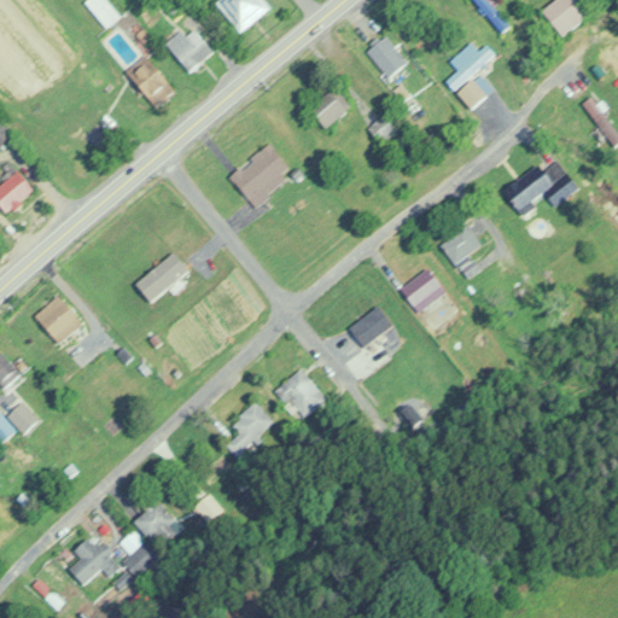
[(87,0),(86,3),(108,27),(121,16),(106,0),(87,0)]
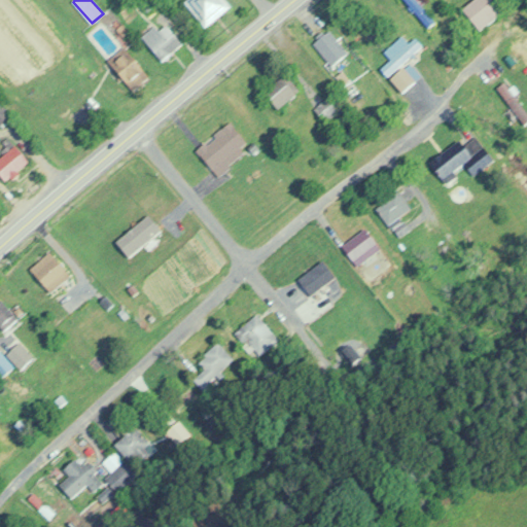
[(206,28),(232,6),(225,0),(186,0),(184,2),(206,28)]
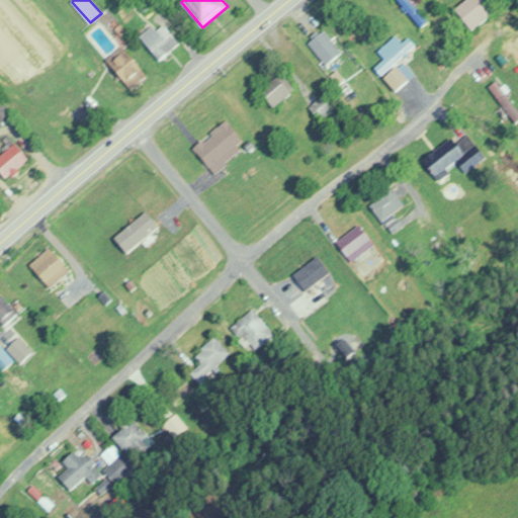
[(397,0),(419,26),(427,20),(414,4),(420,0),(419,0),(397,0)]
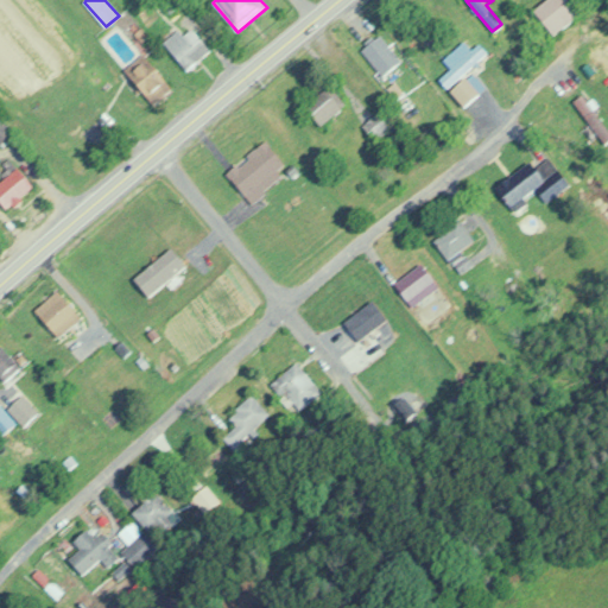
[(584,10),(576,0),(545,0),(534,10),(555,35),(584,10)]
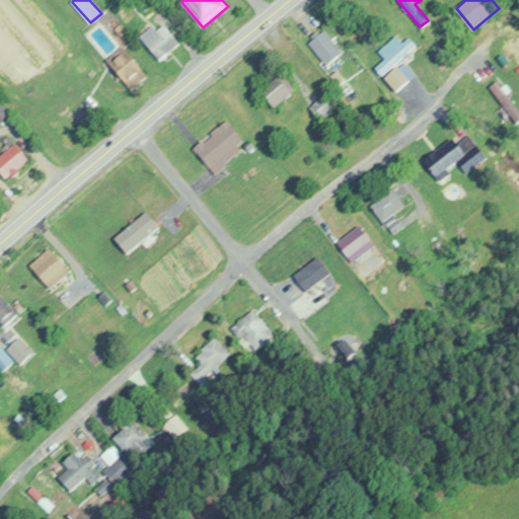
[(163,23),(157,29),(153,23),(139,36),(160,60),(180,43),(163,23)]
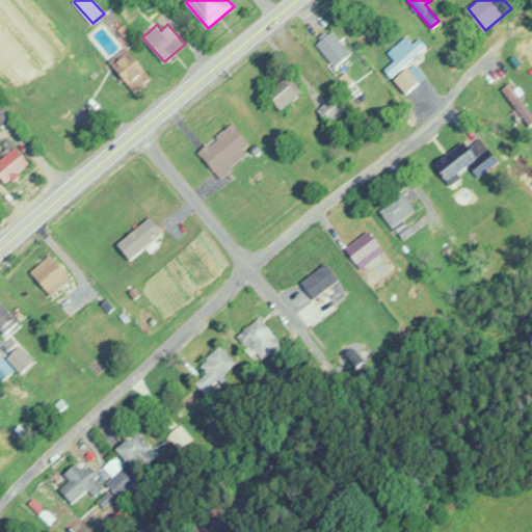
[(317,44),(335,65),(351,52),(333,30),(317,44)]
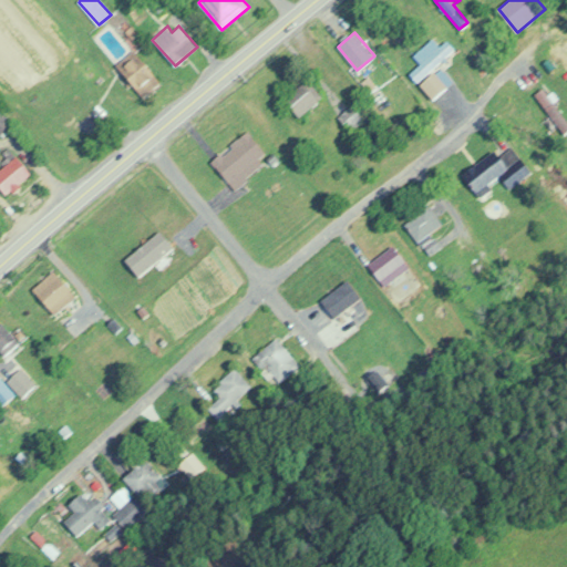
[(162,80),(133,50),(116,66),(146,96),(162,80)]
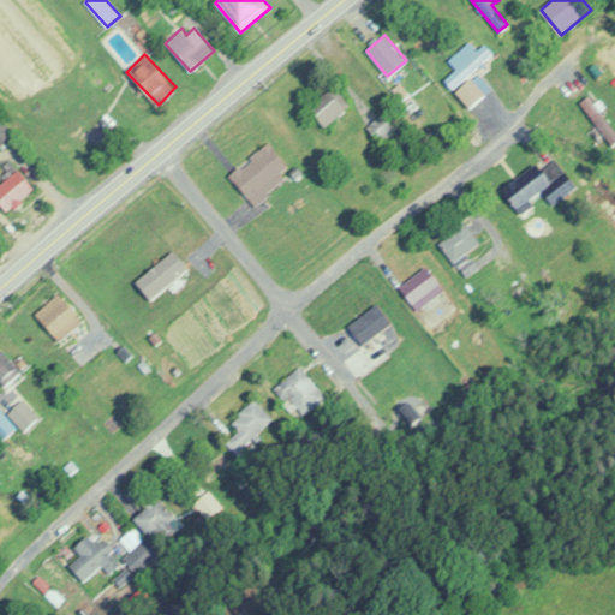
[(350,105),(332,87),(310,108),(327,126),(350,105)]
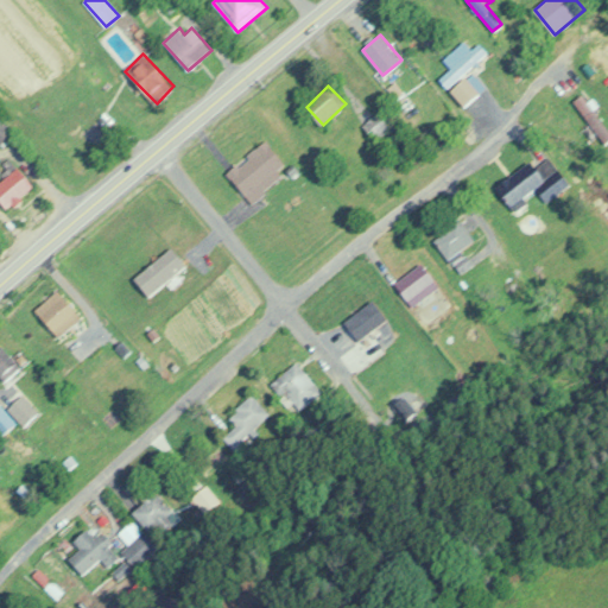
[(391,126),(378,112),(363,125),(377,139),(391,126)]
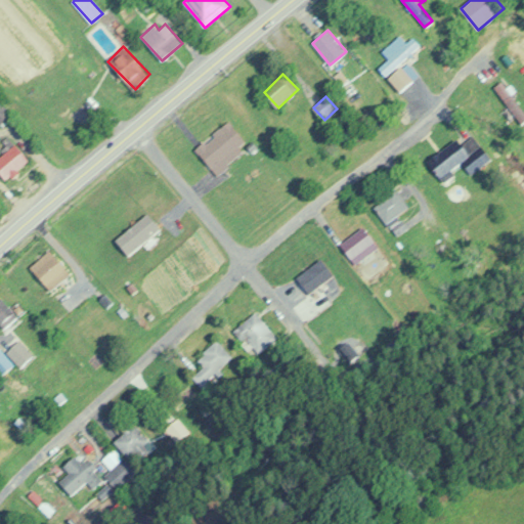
[(194,148),(215,173),(250,144),(229,120),(194,148)]
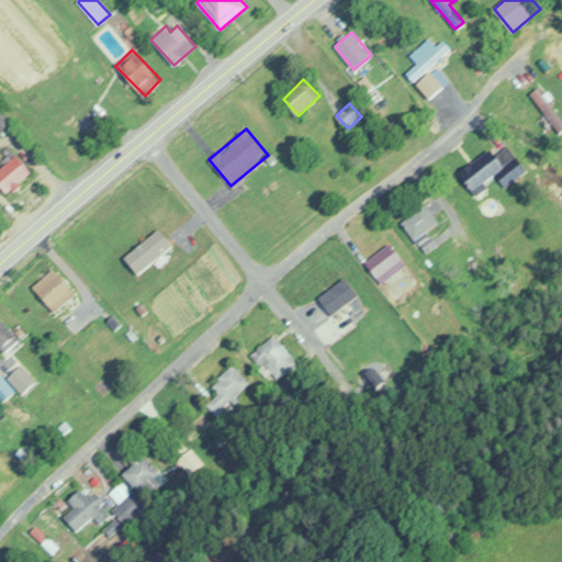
[(493,149),(460,172),(474,192),(497,176),(504,183),(525,169),(507,146),(496,154),(493,149)]
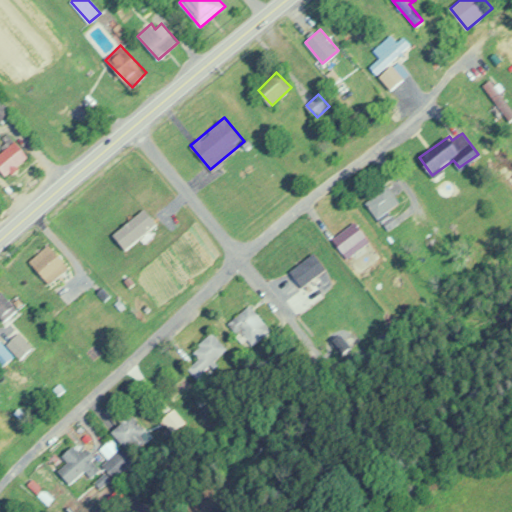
[(389,211),(401,201),(386,184),(365,203),(388,228),(397,220),(389,211)]
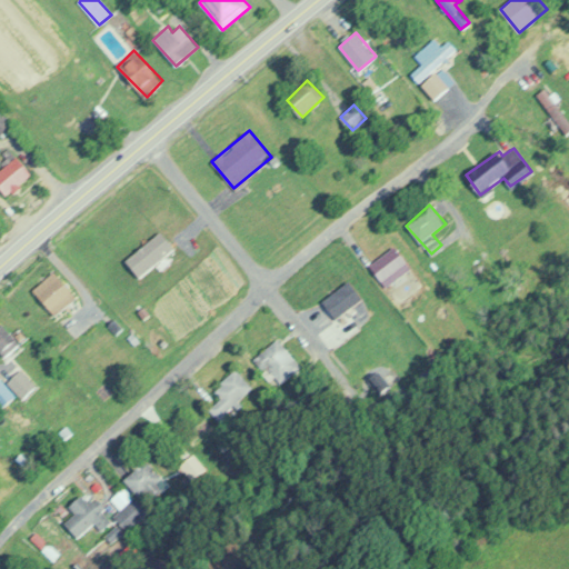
[(370,265),(388,287),(412,268),(395,246),(370,265)]
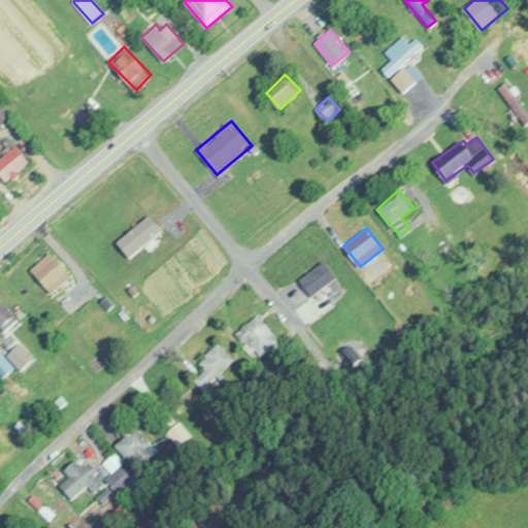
[(52,293),(72,274),(51,251),(31,269),(52,293)]
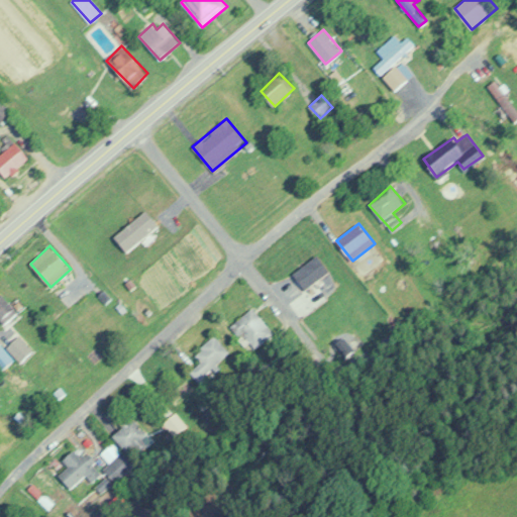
[(293,274),(305,290),(330,271),(319,254),(293,274)]
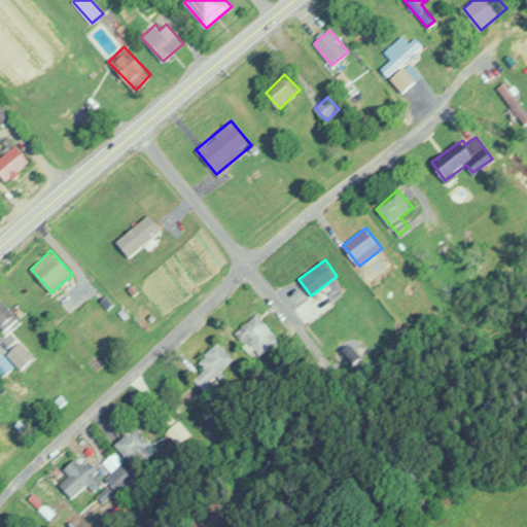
[(0,322),(7,329),(20,315),(0,297),(0,322)]
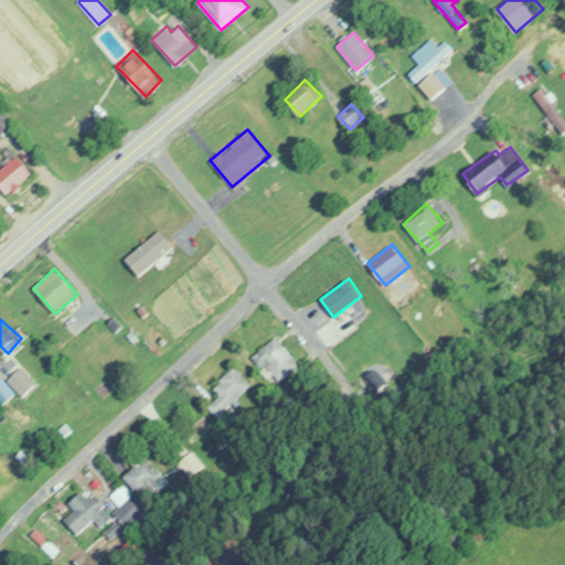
[(258,351),(278,377),(296,363),(276,337),(258,351)]
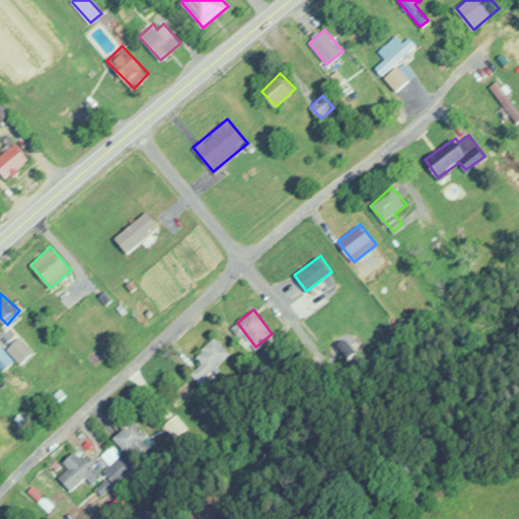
[(5,348),(20,364),(33,352),(18,336),(5,348)]
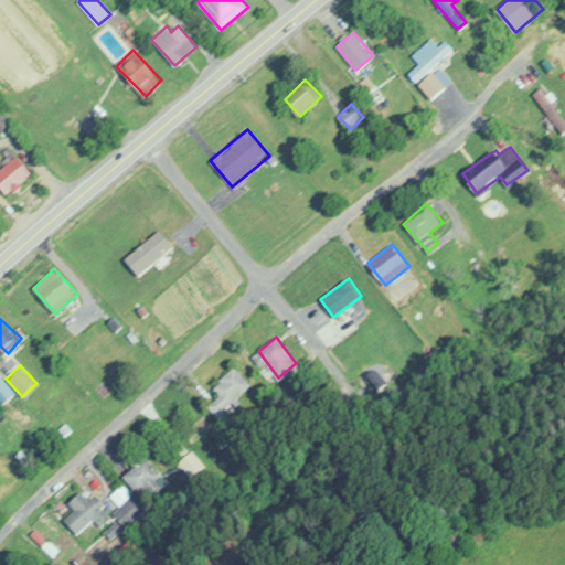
[(222,394),(206,404),(216,419),(227,413),(222,405),(248,387),(236,368),(213,382),(222,394)]
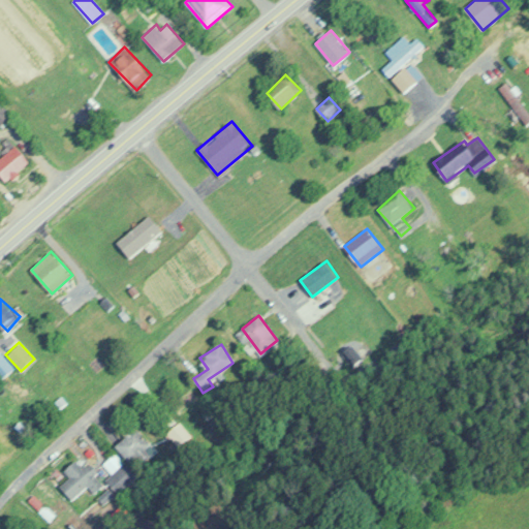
[(187,436),(179,422),(165,429),(173,443),(187,436)]
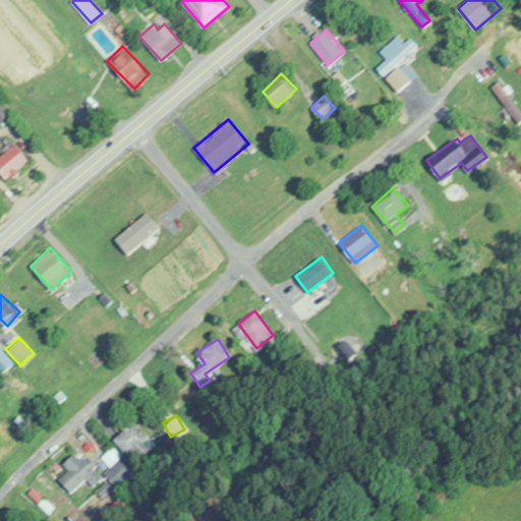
[(149,444),(135,420),(112,435),(126,458),(149,444)]
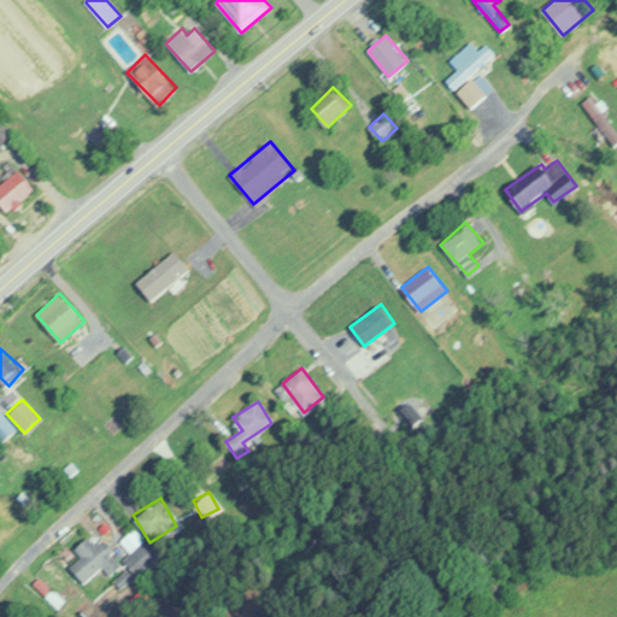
[(156,550),(128,530),(119,544),(134,552),(124,566),(137,576),(156,550)]
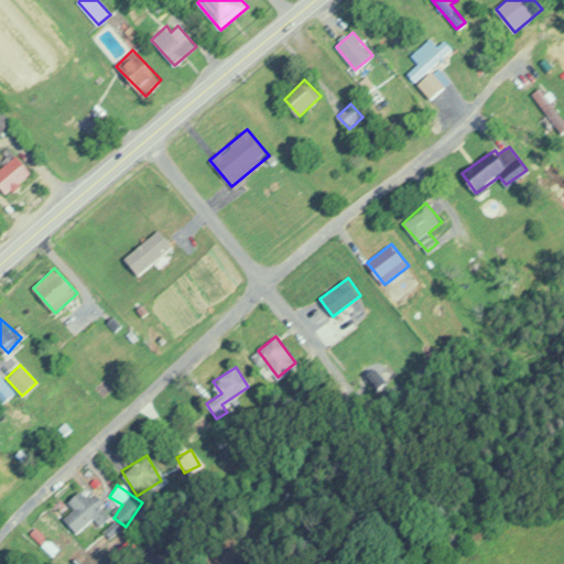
[(75,532),(93,518),(98,524),(108,517),(85,488),(68,501),(74,509),(64,517),(75,532)]
